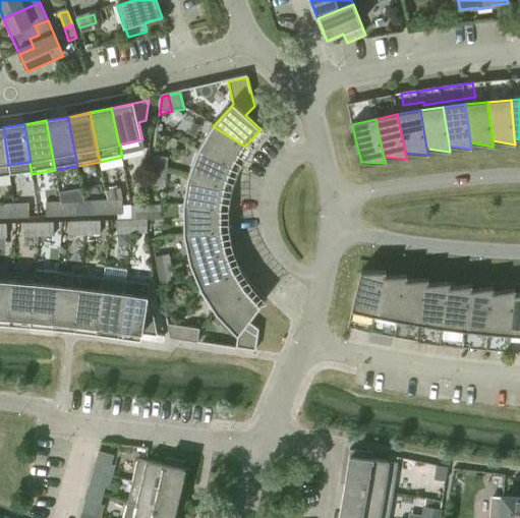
[(245,147),(213,126),(198,152),(233,165),(245,147)]
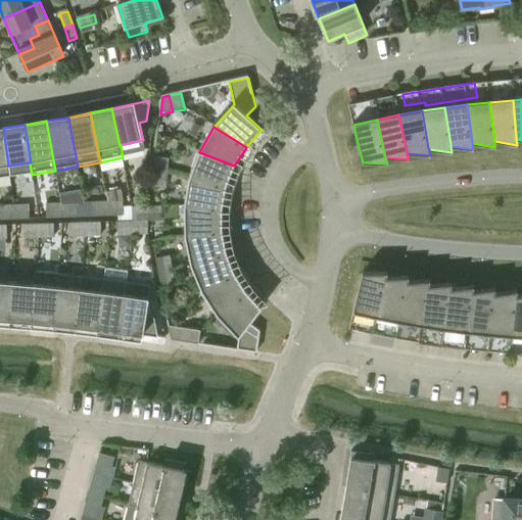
[(8,166),(3,128),(0,128),(0,179),(11,178),(9,166),(8,166)]
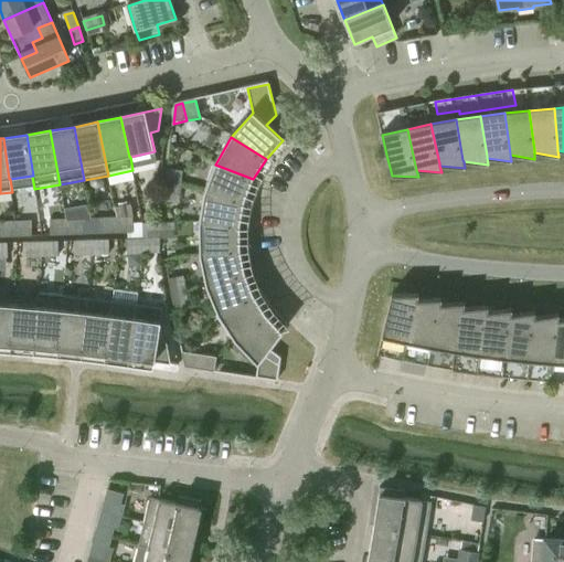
[(215,165),(204,193),(245,201),(253,179),(215,165)]
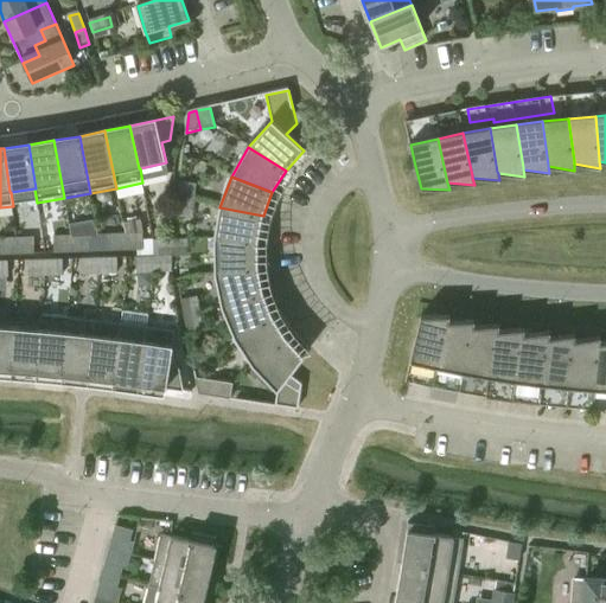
[(179,201),(195,203),(196,186),(180,185),(179,201)]
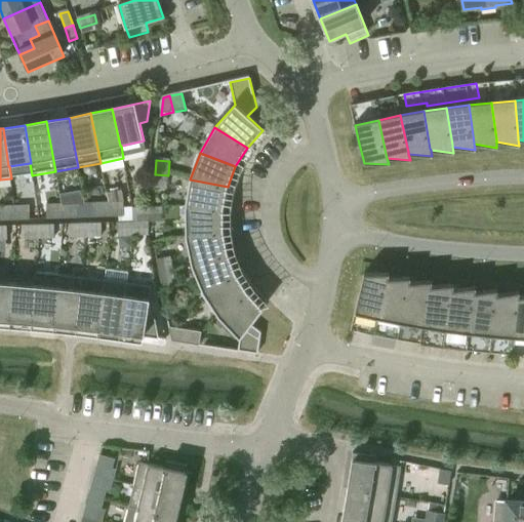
[(168,175),(155,174),(153,189),(166,191),(168,175)]
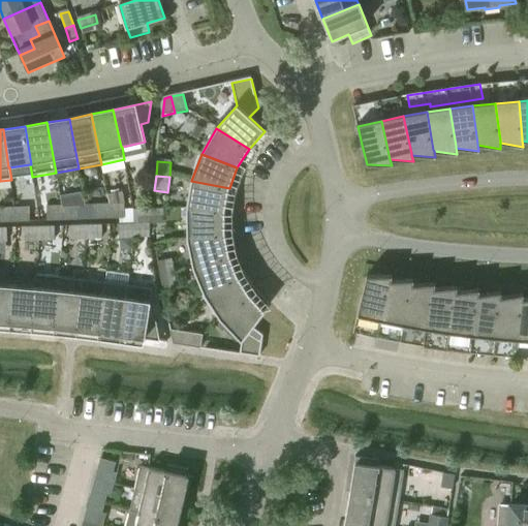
[(191,181),(187,210),(225,210),(229,188),(191,181)]
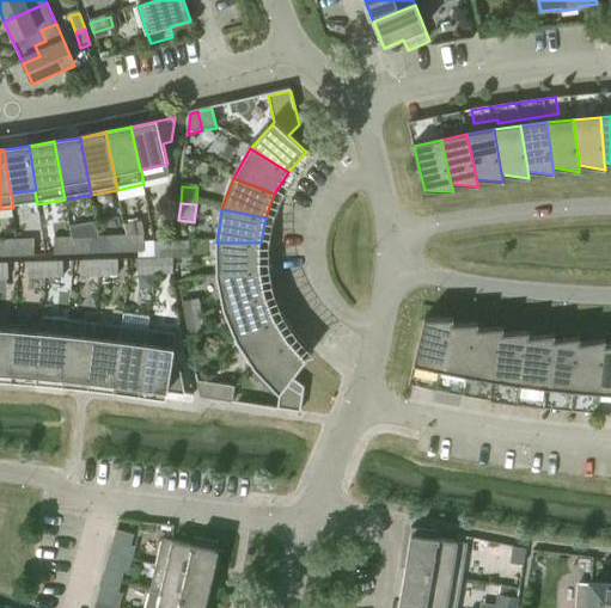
[(145,255),(145,238),(142,225),(138,225),(136,223),(130,223),(130,226),(126,227),(127,239),(127,255),(145,255)]
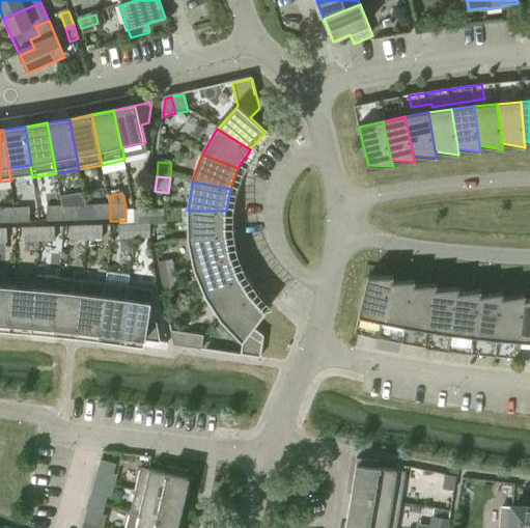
[(110,221),(110,207),(95,207),(95,222),(110,221)]
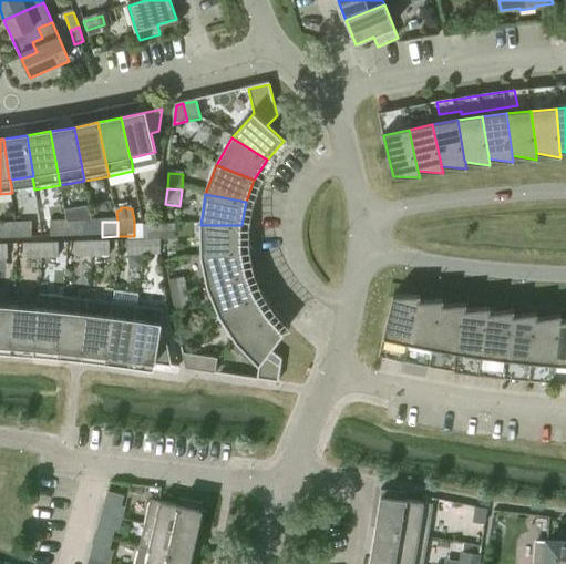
[(68,238),(67,223),(51,224),(51,238),(68,238)]
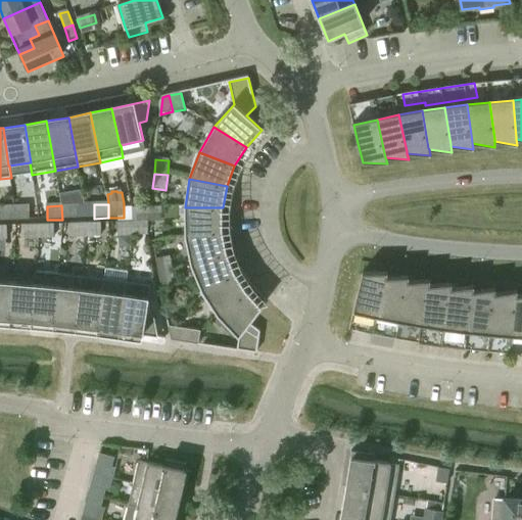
[(61,205),(62,220),(77,219),(77,205),(61,205)]
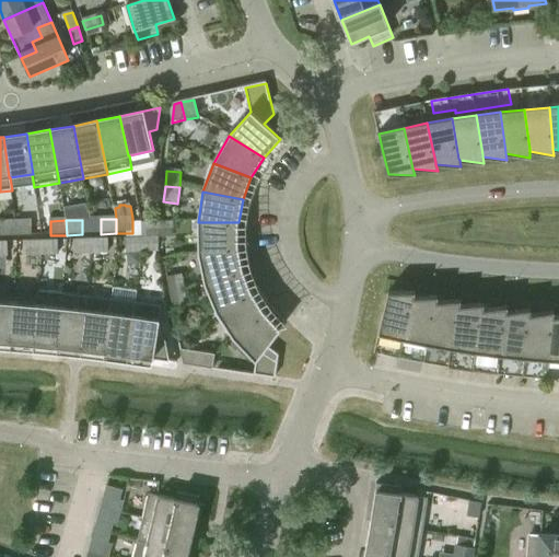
[(16,236),(15,222),(0,222),(0,238),(16,236)]
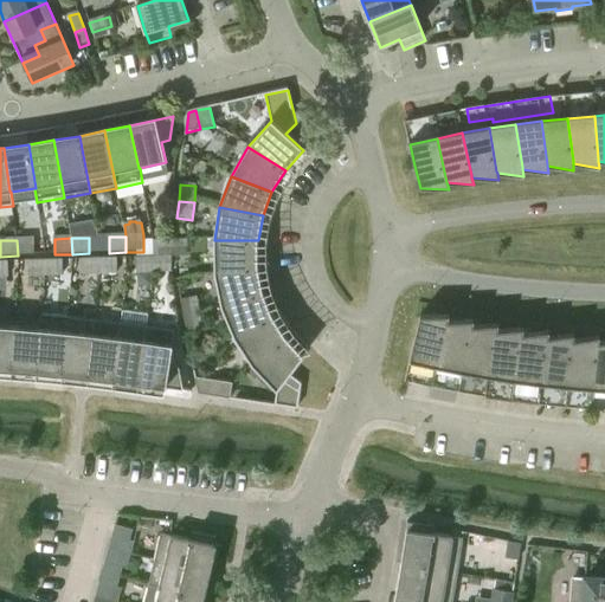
[(17,240),(18,256),(34,256),(34,240),(17,240)]
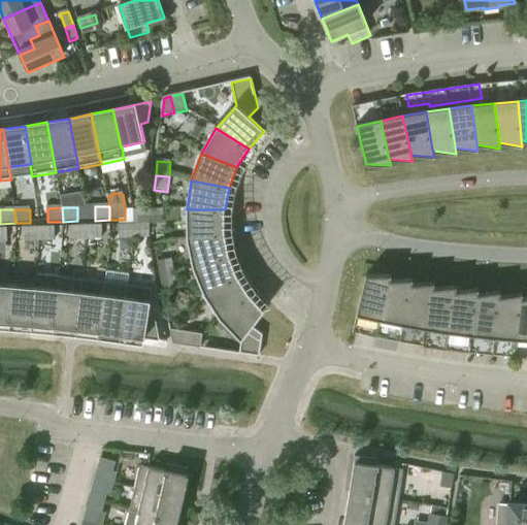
[(225,232),(225,209),(187,209),(187,239),(225,232)]
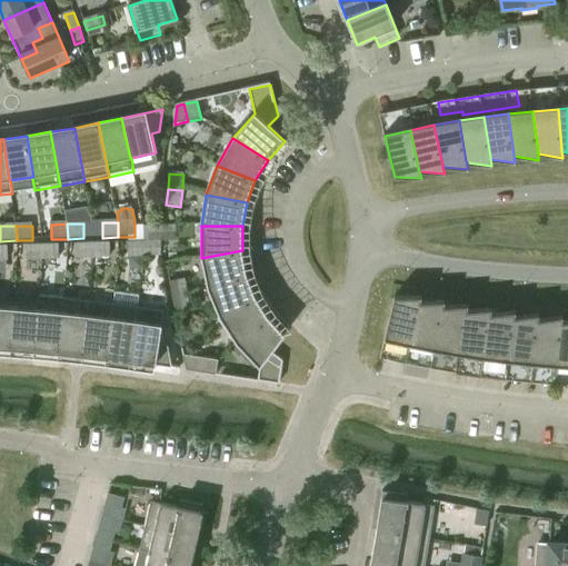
[(160,228),(161,242),(177,241),(176,227),(160,228)]
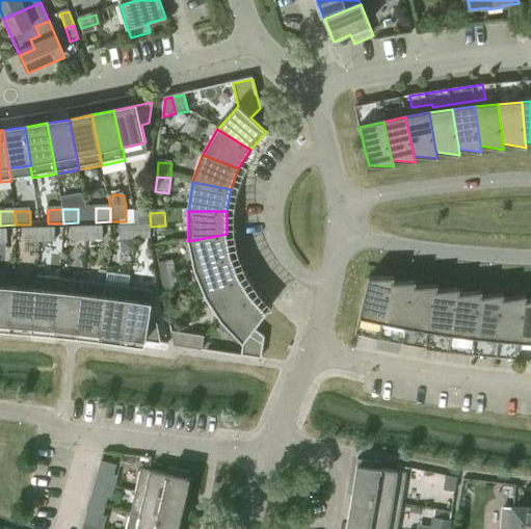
[(151,227),(150,213),(135,213),(135,227),(151,227)]
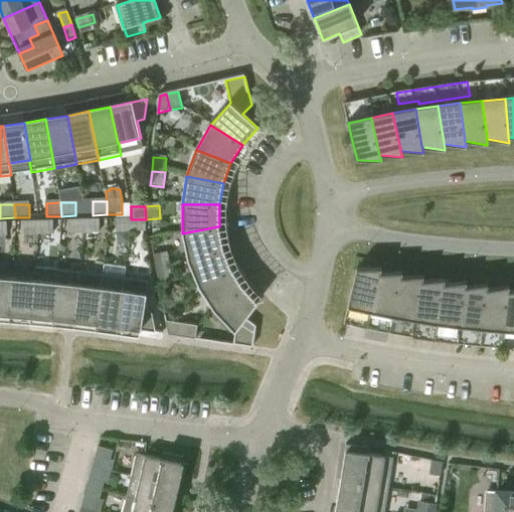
[(132,232),(131,219),(117,220),(117,233),(132,232)]
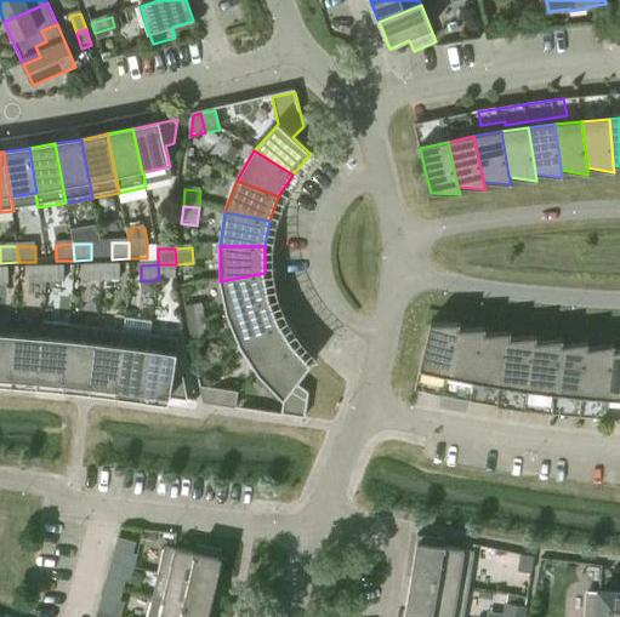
[(176,264),(158,264),(159,280),(176,280),(176,264)]
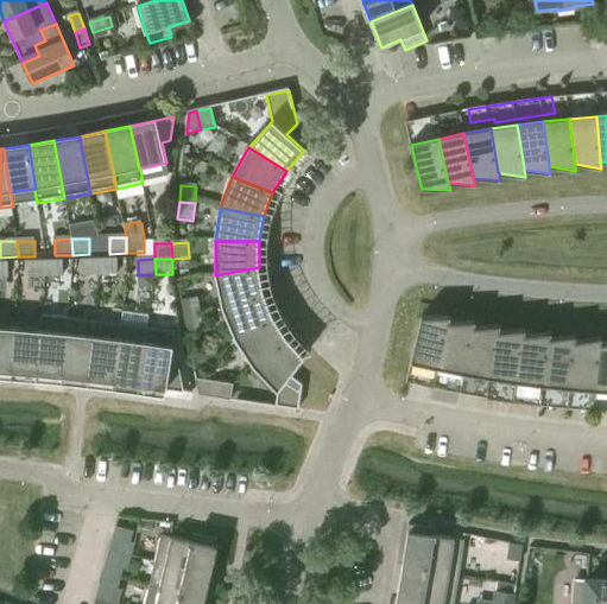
[(118,260),(100,261),(101,277),(118,277),(118,260)]
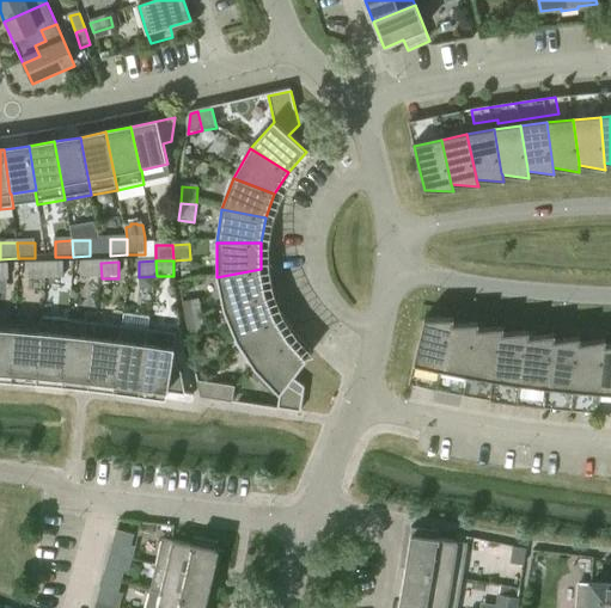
[(102,278),(101,263),(84,263),(84,280),(102,278)]
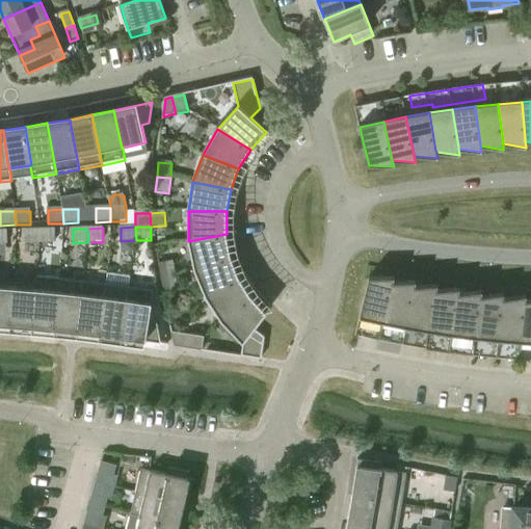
[(41,244),(41,230),(25,231),(25,244),(41,244)]
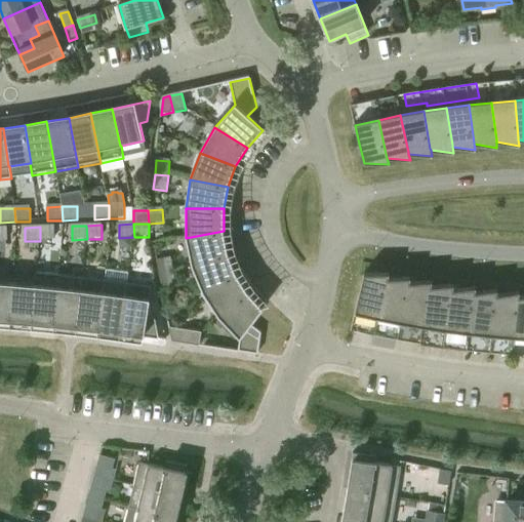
[(40,227),(40,241),(54,240),(54,227),(40,227)]
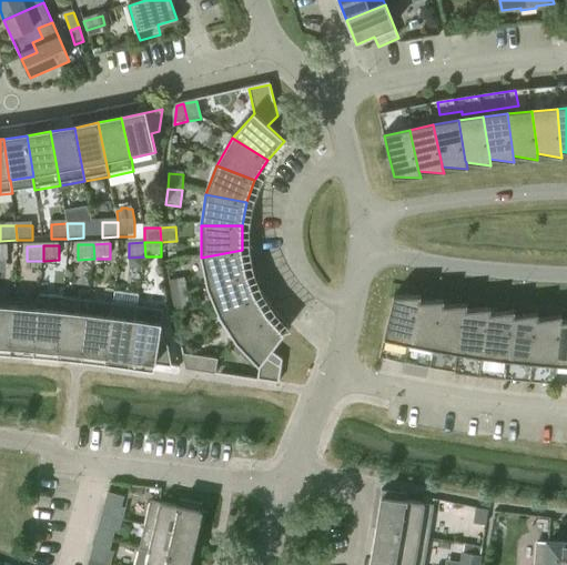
[(246,273),(242,250),(201,258),(208,289),(246,273)]
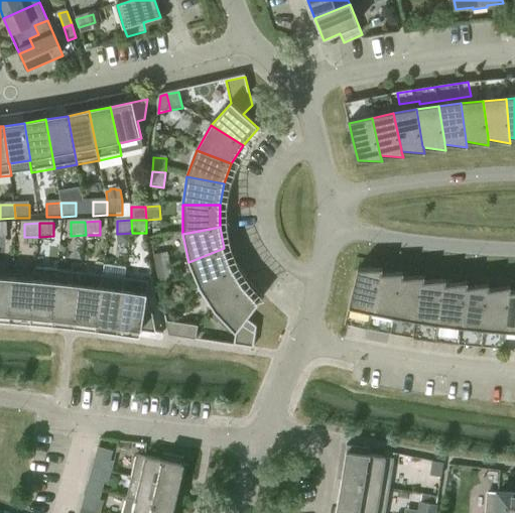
[(129,237),(119,237),(119,243),(123,247),(129,247),(129,237)]
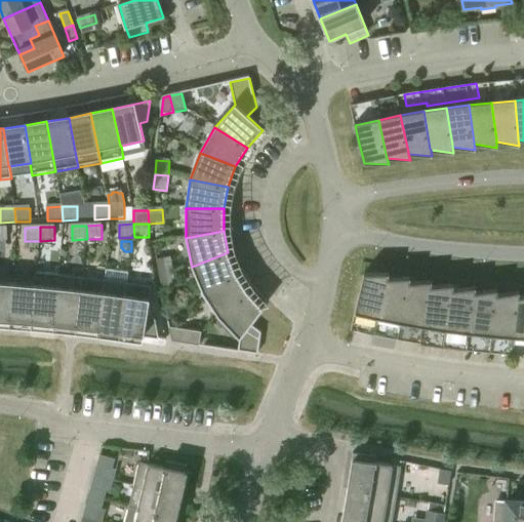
[(235,273),(228,252),(192,267),(203,293),(235,273)]
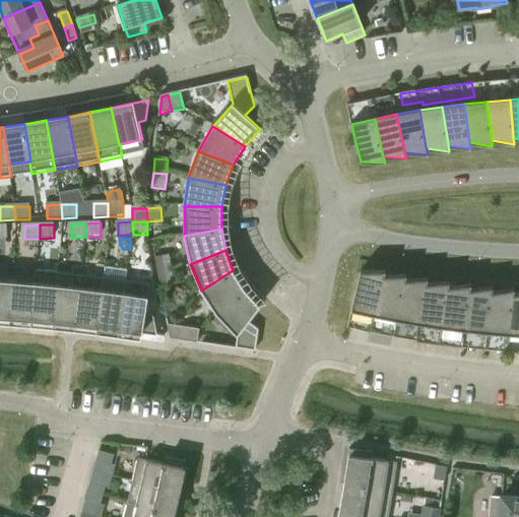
[(158,273),(172,271),(169,257),(155,259),(158,273)]
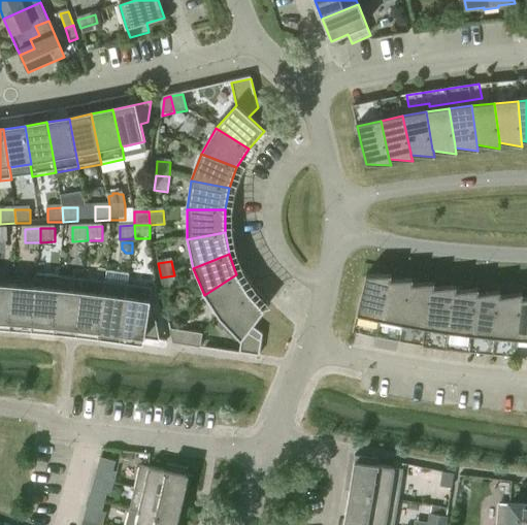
[(249,294),(236,274),(204,295),(220,320),(249,294)]
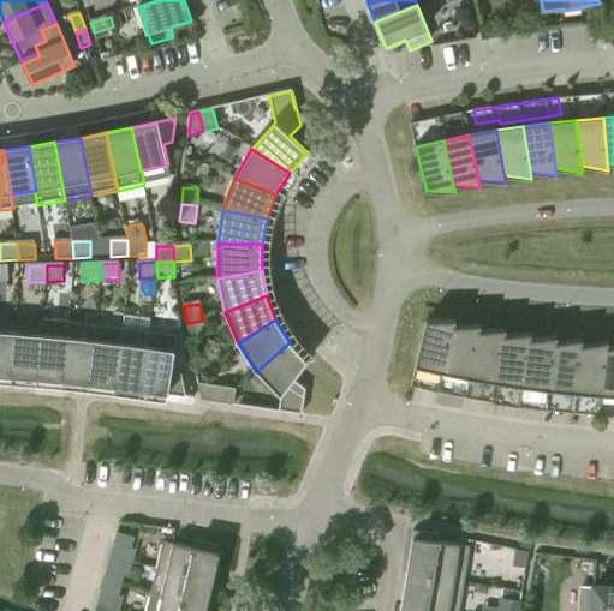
[(206,337),(203,321),(188,323),(190,340),(206,337)]
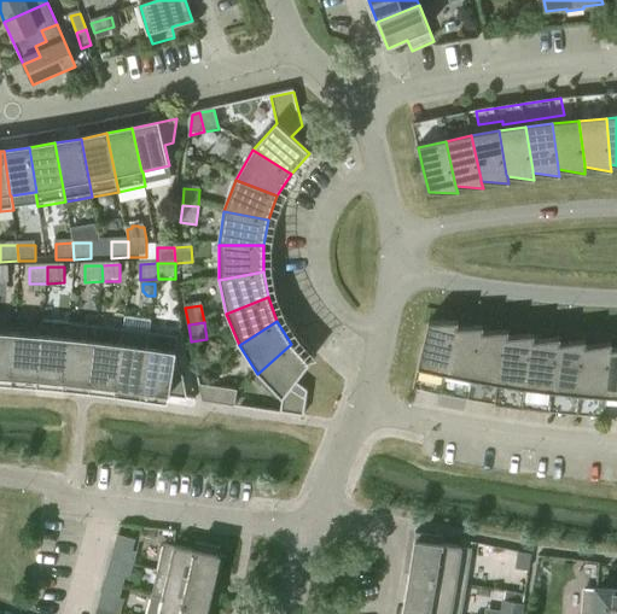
[(42,338),(39,382),(64,385),(70,326),(42,323),(41,338),(42,338)]
